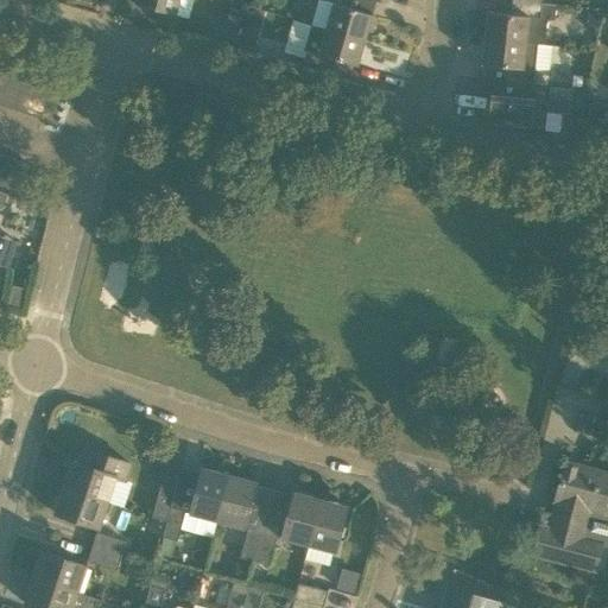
[(137,0),(137,4),(171,13),(175,0),(137,0)]
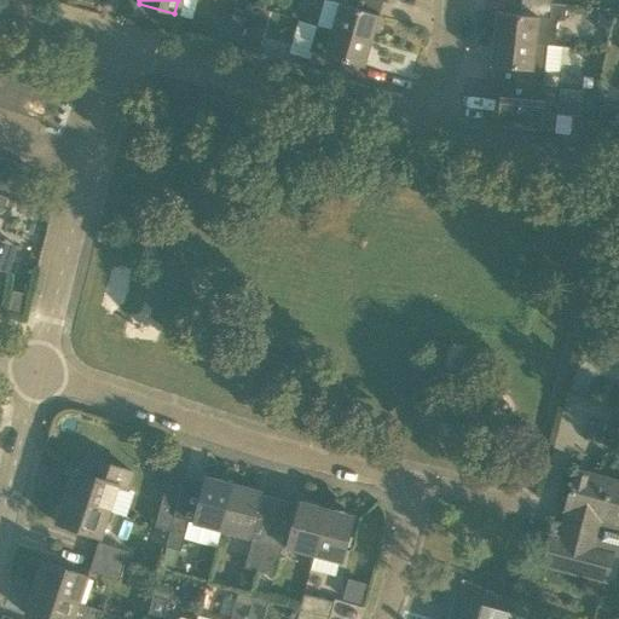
[(327,0),(340,4),(331,29),(371,41),(379,15),(347,5),(348,0),(327,0)]
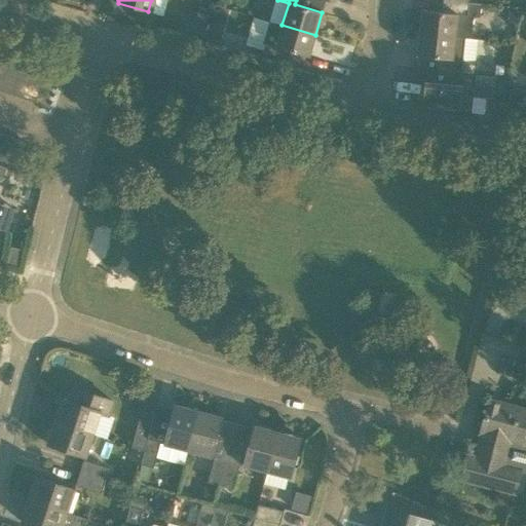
[(481,4),(468,3),(445,0),(443,0),(442,12),(422,10),(419,33),(465,38),(471,39),(473,16),(479,16),(481,4)]
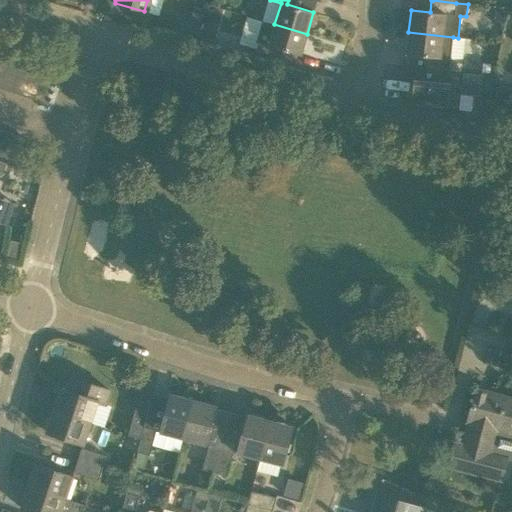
[(301,55),(307,34),(274,24),(268,45),(259,42),(255,55),(279,62),(283,50),(301,55)]
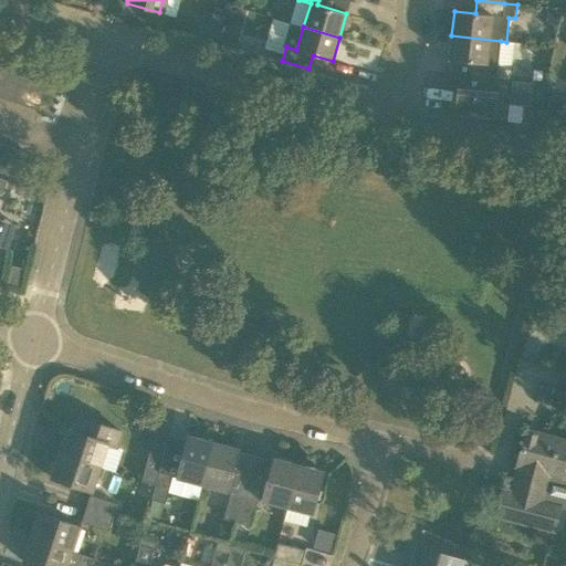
[(512,81),(512,80),(513,67),(512,66),(514,42),(506,42),(501,41),(451,35),(449,60),(470,63),(469,76),(480,77),(512,81)]
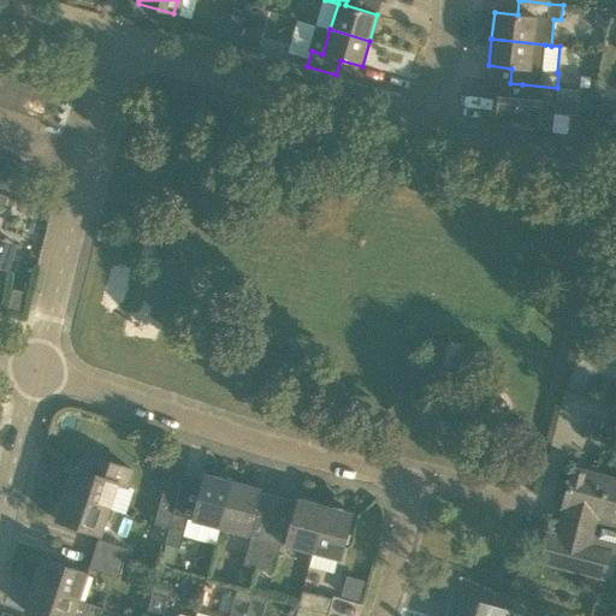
[(0,105),(1,106),(11,78),(0,75),(0,105)]
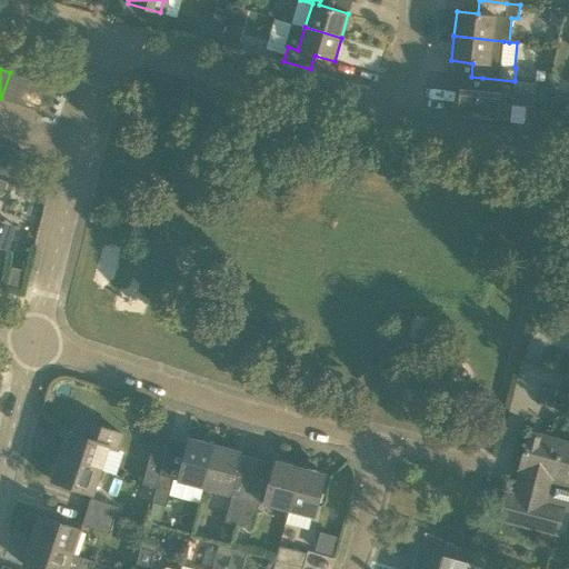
[(459,89),(459,91),(457,113),(497,119),(497,120),(511,122),(513,106),(533,108),(536,83),(515,80),(515,81),(482,78),(481,91),(459,89)]
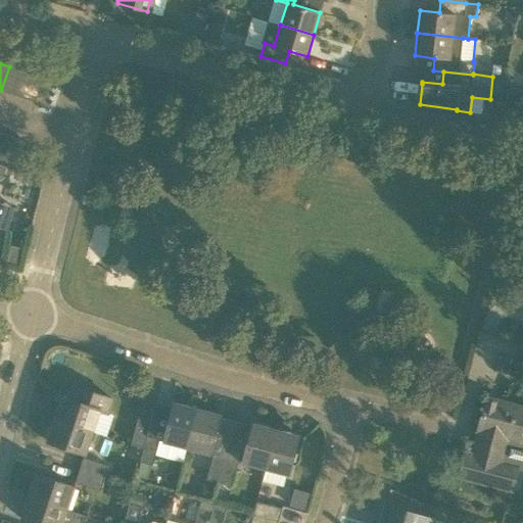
[(0,158),(4,159),(11,136),(0,132),(0,158)]
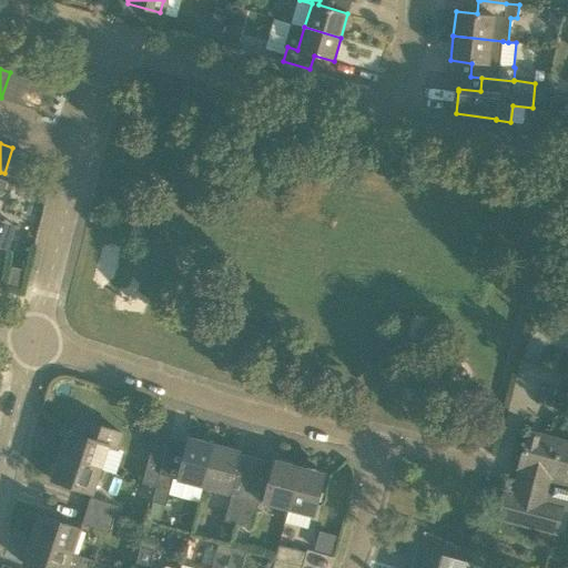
[(158,160),(156,150),(148,146),(139,153),(141,163),(150,166),(158,160)]
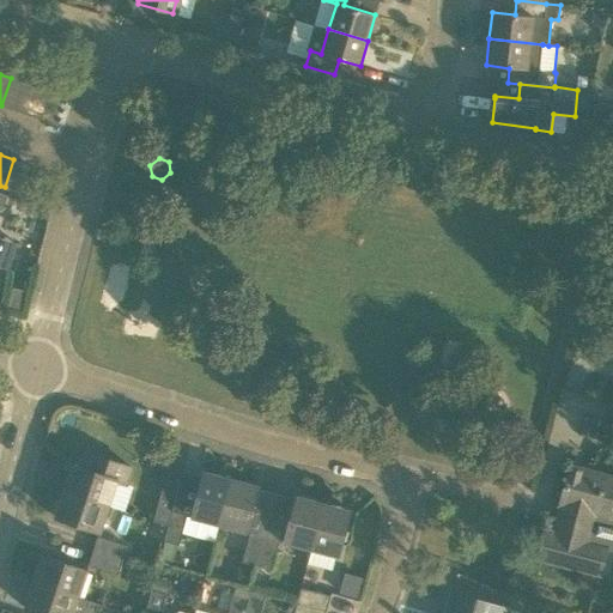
[(117,481),(127,485),(132,468),(86,453),(82,468),(73,465),(64,491),(109,507),(117,481)]
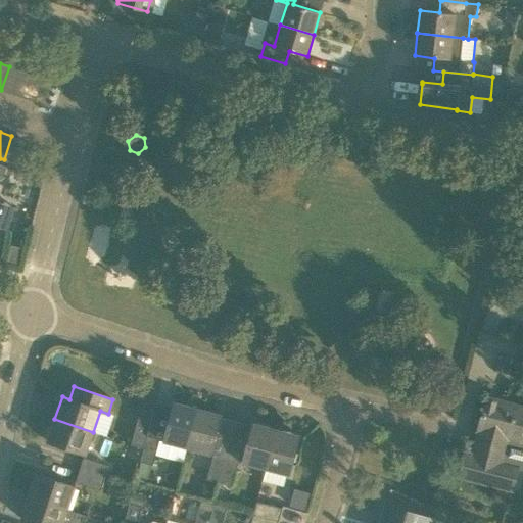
[(522,407),(486,397),(477,431),(472,455),(465,453),(459,477),(512,490),(517,470),(522,471),(522,407)]
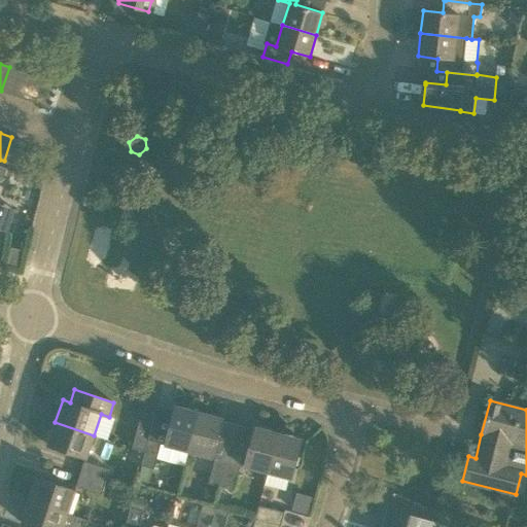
[(188,451),(199,412),(176,406),(165,445),(188,451)]
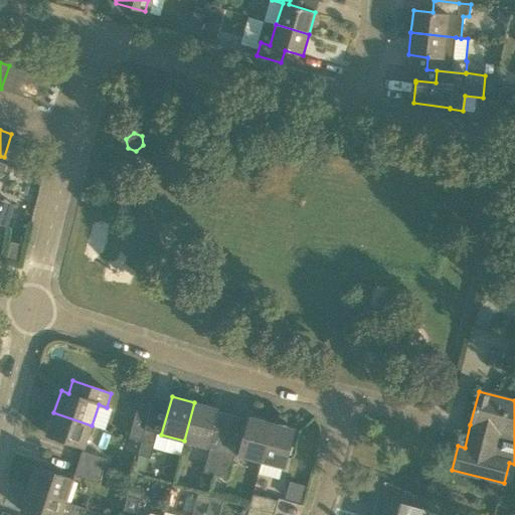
[(194,402),(184,441),(206,447),(216,408),(194,402)]
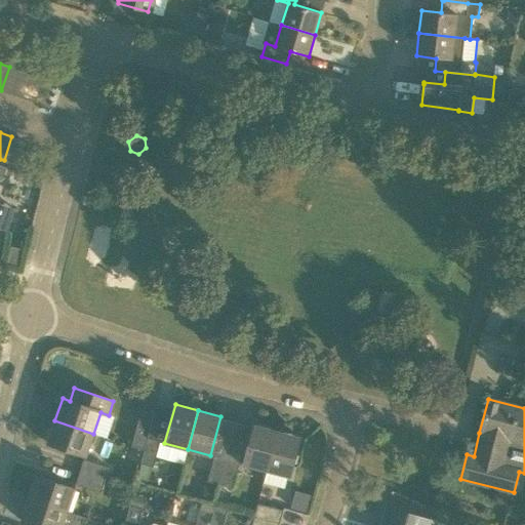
[(86,456),(93,434),(54,420),(47,443),(86,456)]
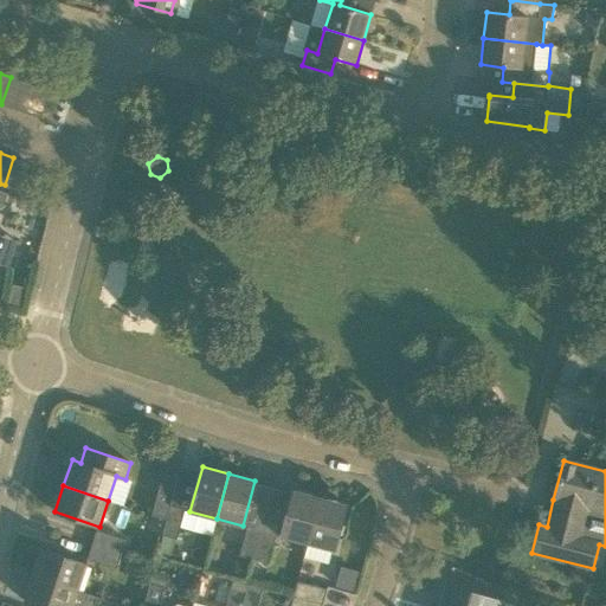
[(167,520),(171,505),(175,489),(160,485),(152,515),(167,520)]
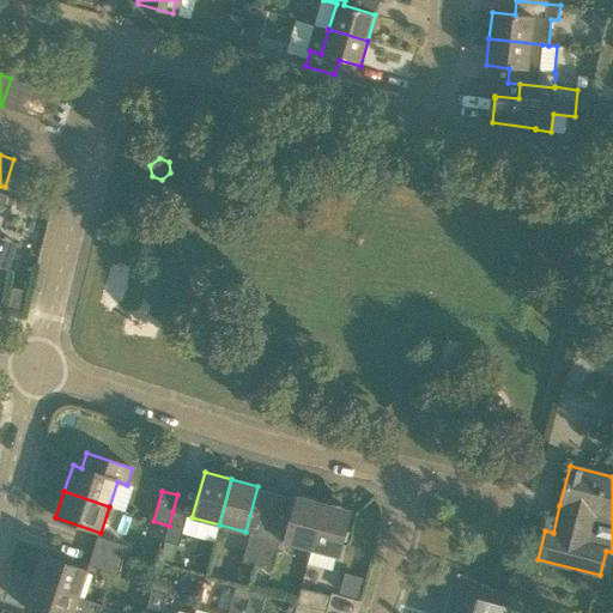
[(297,496),(296,498),(284,542),(311,550),(323,503),(297,496)]
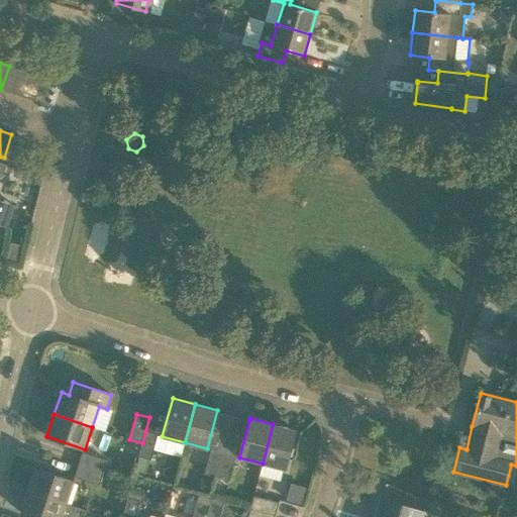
[(273,424),(263,463),(285,470),(295,430),(273,424)]
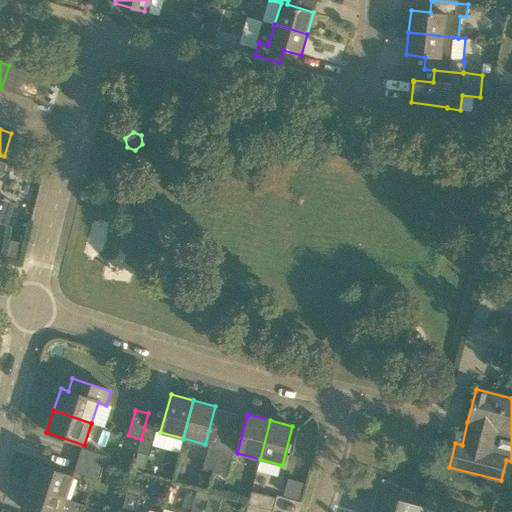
[(150,456),(157,430),(144,427),(141,439),(137,452),(150,456)]
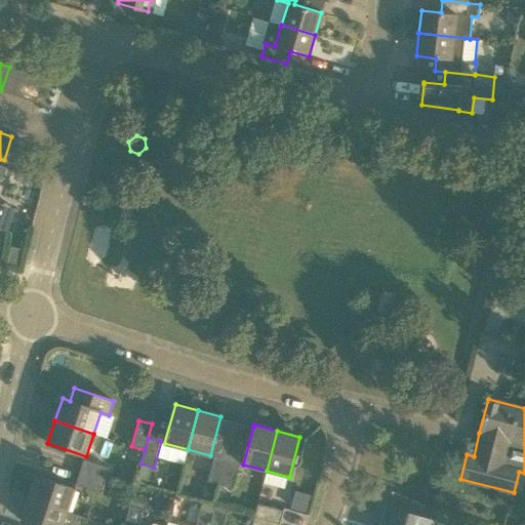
[(207,482),(220,485),(227,459),(214,456),(207,482)]
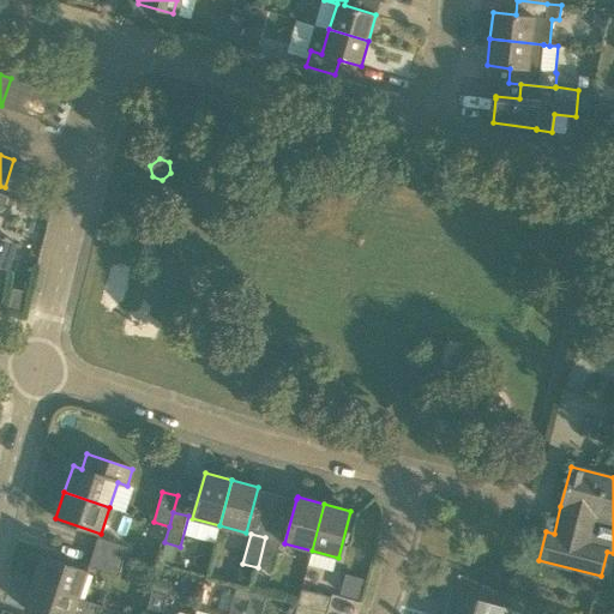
[(122,563),(127,547),(98,537),(94,552),(122,563)]
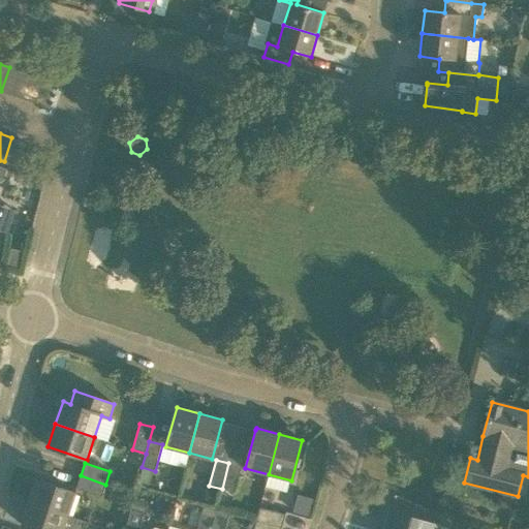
[(228,463),(222,489),(235,492),(242,466),(228,463)]
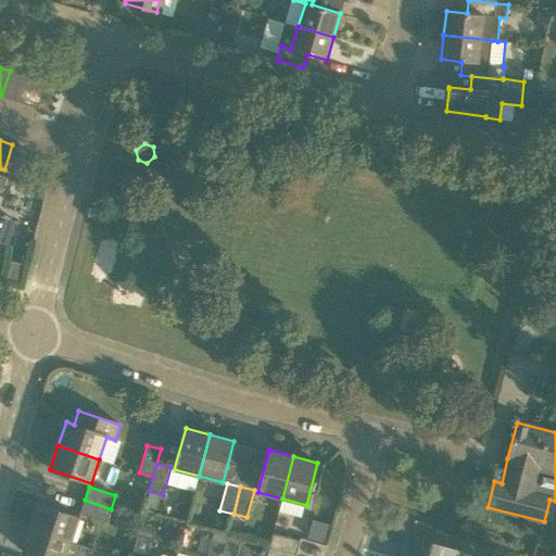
[(106,522),(111,509),(85,500),(80,514),(106,522)]
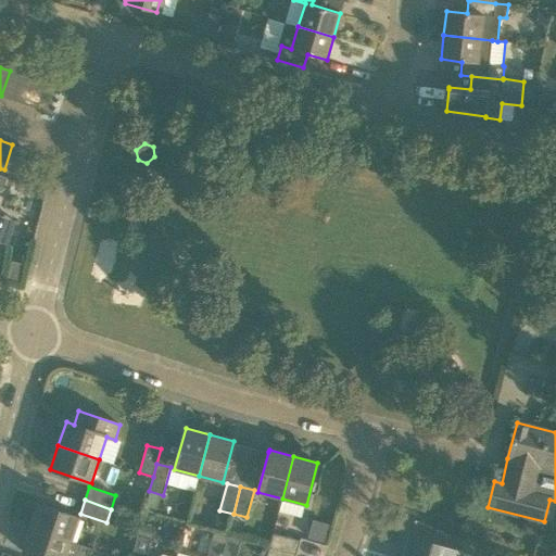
[(30,528),(72,542),(79,518),(38,504),(30,528)]
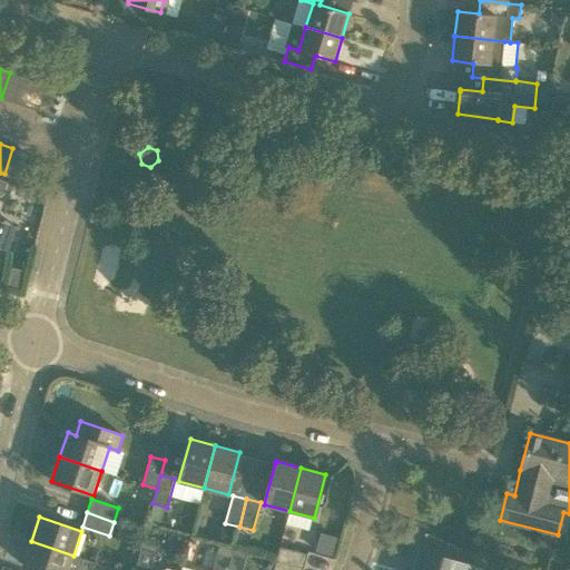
[(323,532),(316,549),(331,554),(337,538),(323,532)]
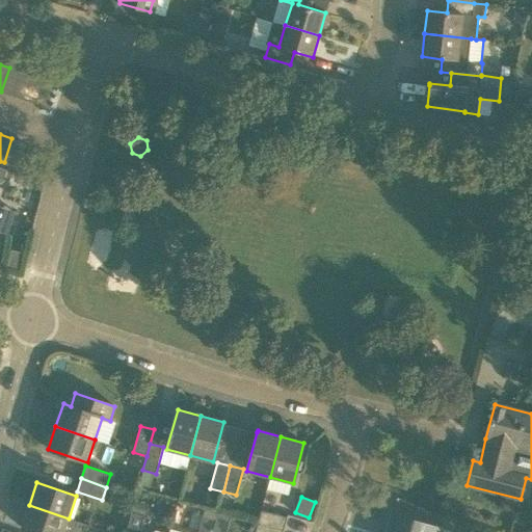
[(34,531),(63,531),(69,519),(29,505),(22,528),(34,531)]
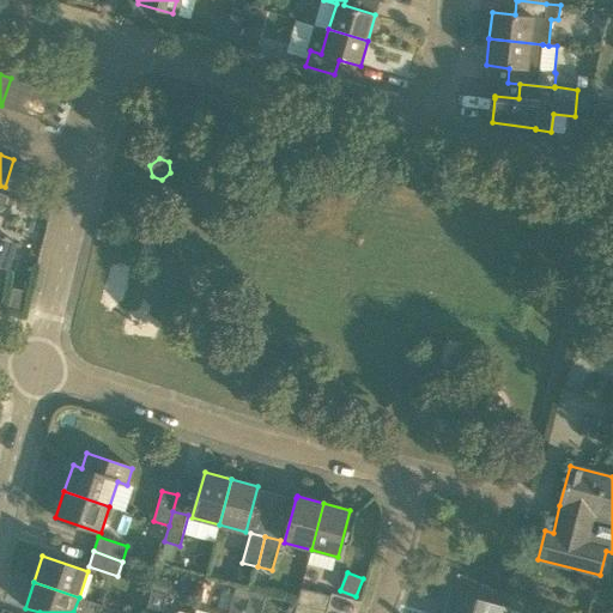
[(297,604),(327,611),(331,596),(301,588),(297,604)]
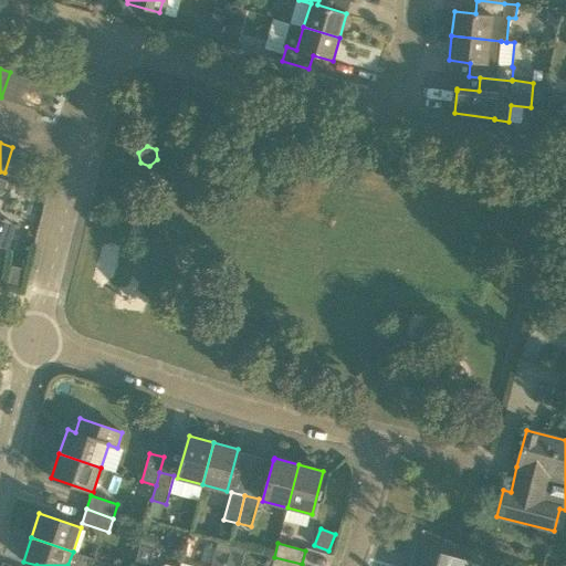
[(148,565),(154,548),(139,545),(134,565),(148,565)]
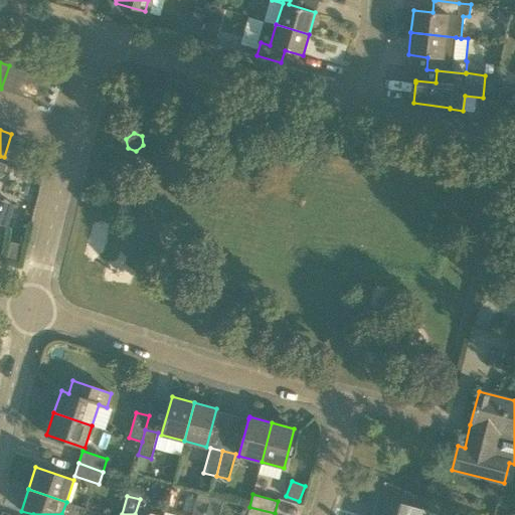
[(425,514),(427,512),(380,497),(373,514),(425,514)]
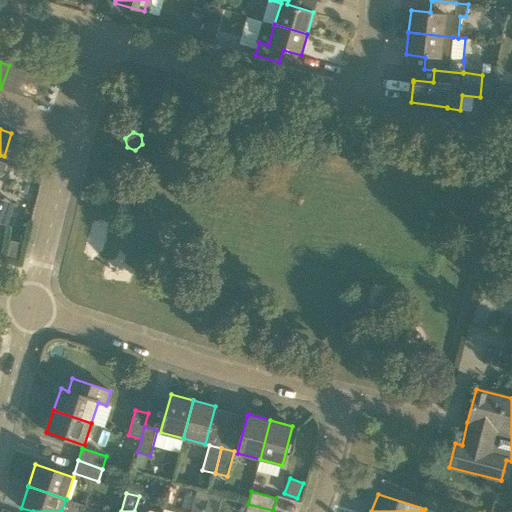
[(201,511),(204,505),(196,503),(193,504),(191,511),(201,511)]
